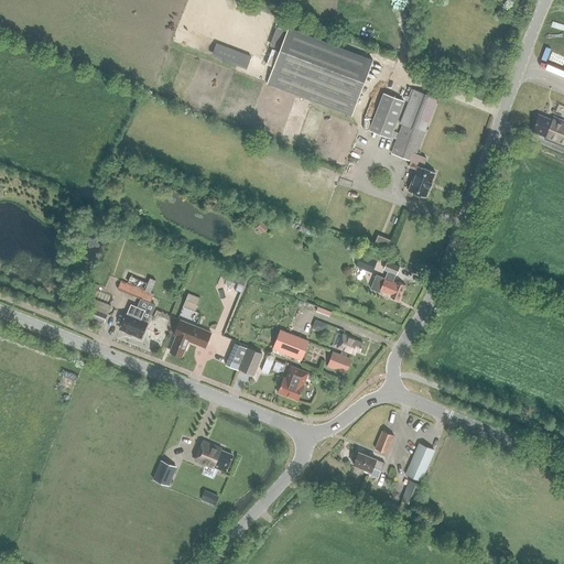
[(372,60),(288,28),(267,84),(351,117),(372,60)]
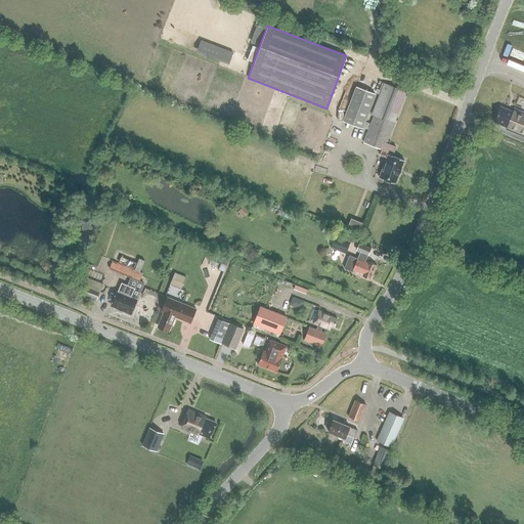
[(257,43),(262,29),(257,27),(252,42),(257,43)]
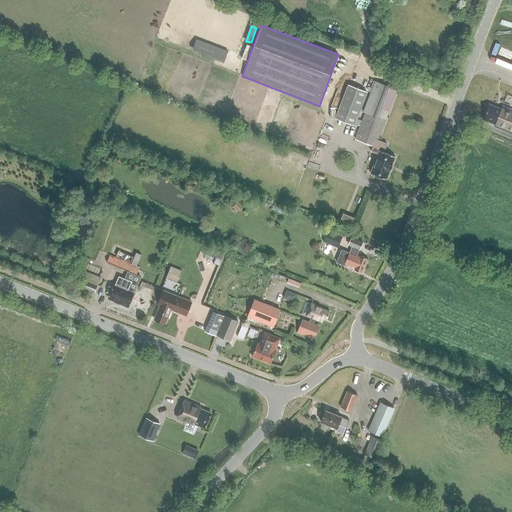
[(196,38),(192,48),(224,61),(228,51),(196,38)]
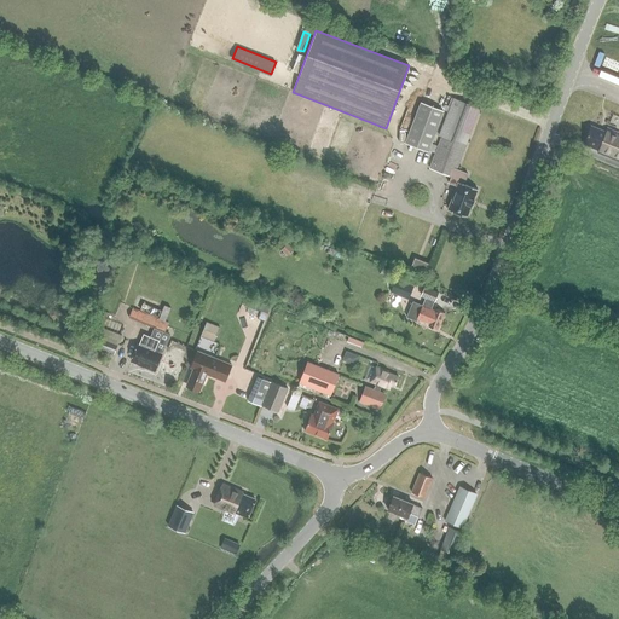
[(453,178),(457,169),(480,109),(453,98),(439,136),(441,137),(429,168),(451,177),(453,178)]
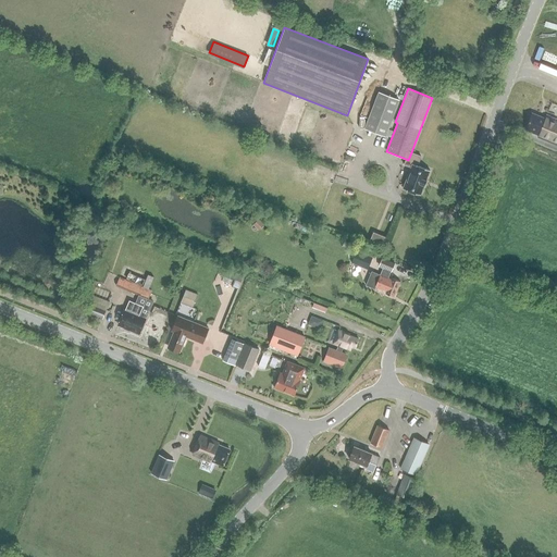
[(399,100),(379,93),(364,128),(385,136),(399,100)]
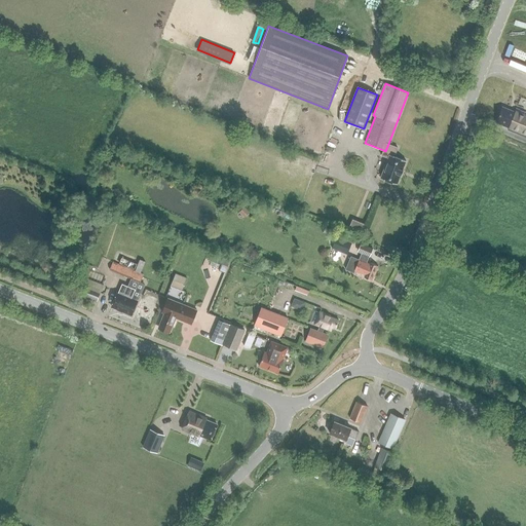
[(499,113),(496,122),(509,127),(508,129),(525,137),(525,112),(517,109),(515,112),(502,107),(501,109),(499,109),(499,111),(499,113)]
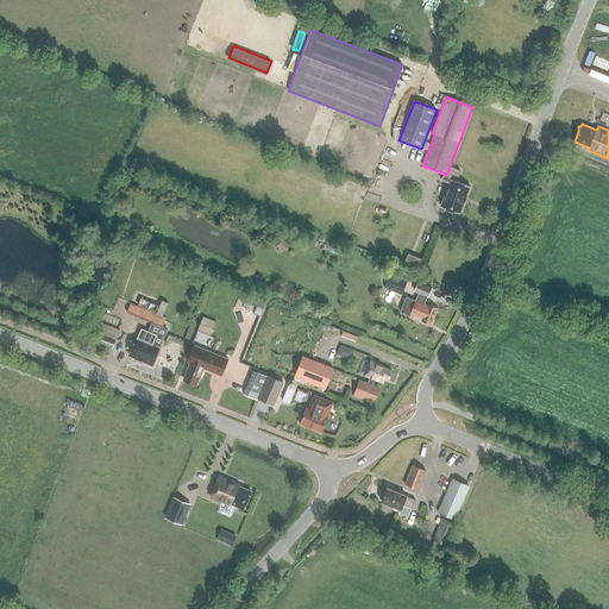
[(465,198),(470,187),(456,181),(460,171),(450,167),(446,175),(444,174),(441,181),(449,183),(440,206),(459,213),(463,202),(464,203),(466,198),(465,198)]
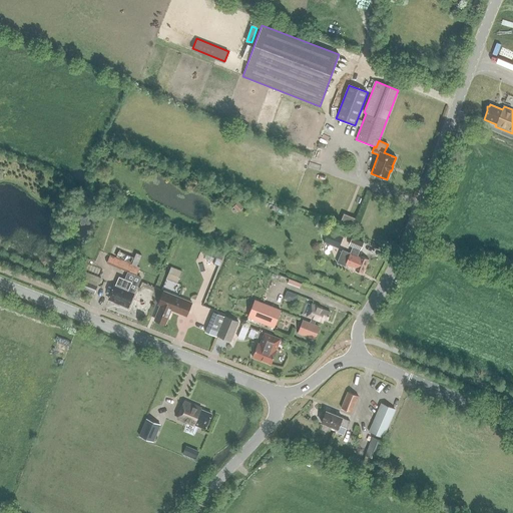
[(340,222),(352,226),(355,216),(344,212),(340,222)]
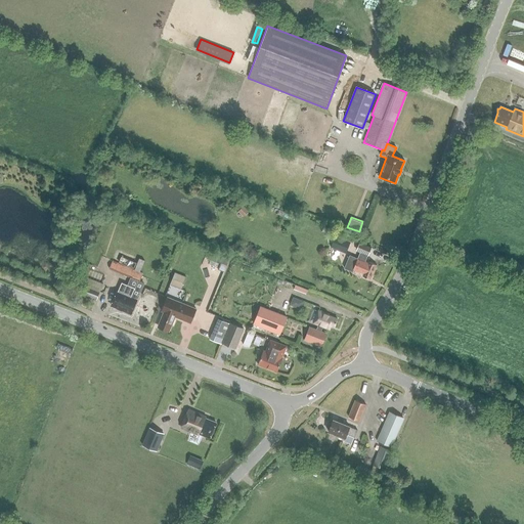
[(335,235),(330,248),(345,254),(349,242),(335,235)]
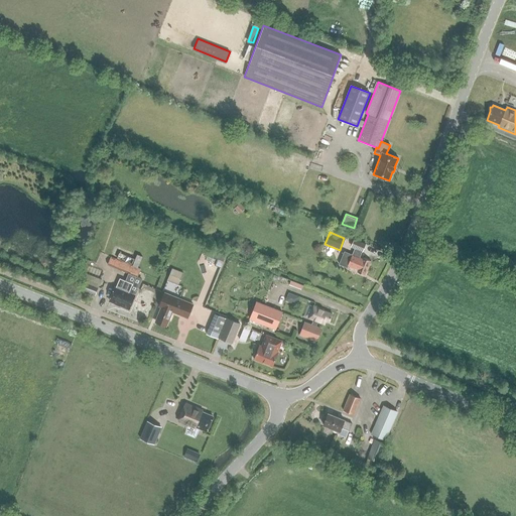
[(347,268),(348,266),(358,270),(357,272),(364,275),(366,269),(367,270),(371,261),(363,258),(362,259),(359,258),(362,251),(365,244),(354,239),(351,246),(355,248),(352,255),(344,252),(339,264),(347,268)]
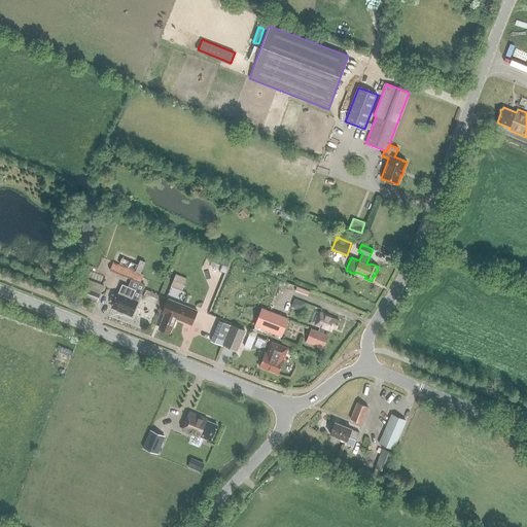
[(137,265),(121,258),(119,264),(135,270),(137,265)]
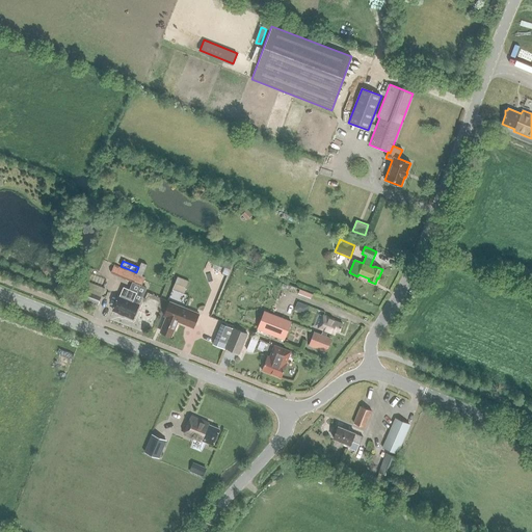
[(220,278),(224,266),(213,263),(209,275),(220,278)]
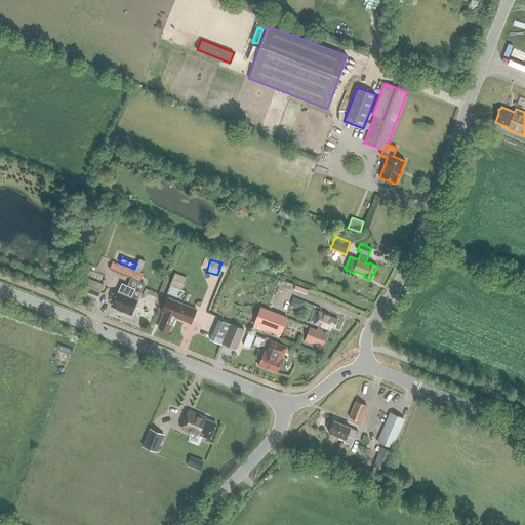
[(113,261),(109,269),(131,279),(138,282),(143,274),(131,269),(113,261)]
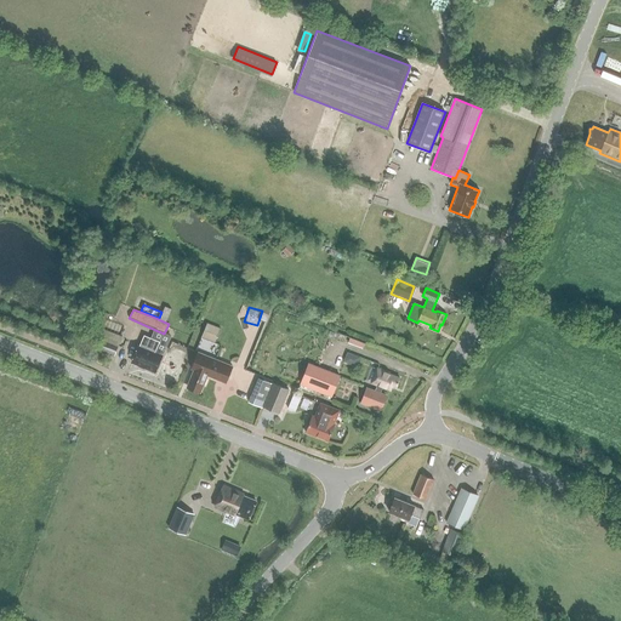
[(220,329),(206,324),(201,337),(215,343),(220,329)]
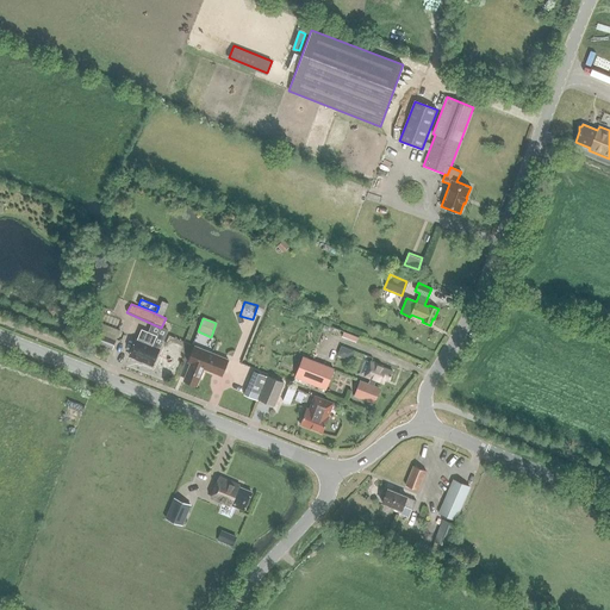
[(112,349),(119,330),(100,323),(93,341),(112,349)]
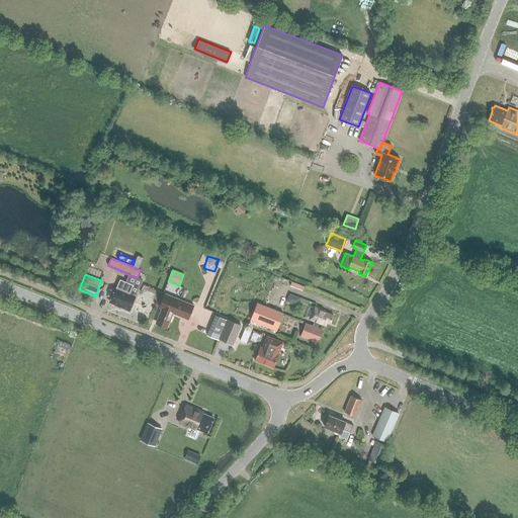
[(123,308),(124,310),(126,311),(128,310),(130,311),(135,296),(128,294),(133,285),(120,279),(116,288),(115,288),(109,301),(123,308)]
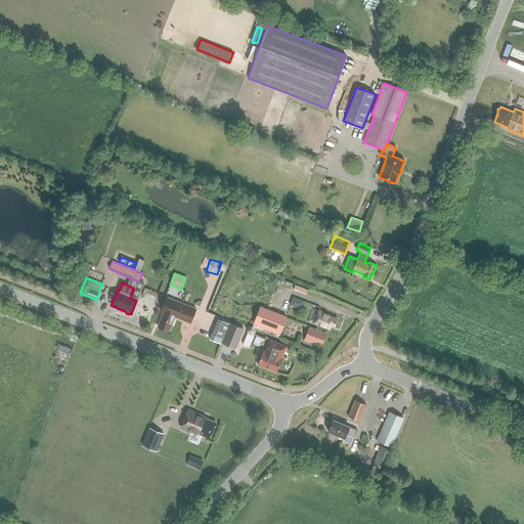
[(295,285),(294,289),(306,294),(307,291),(295,285)]
